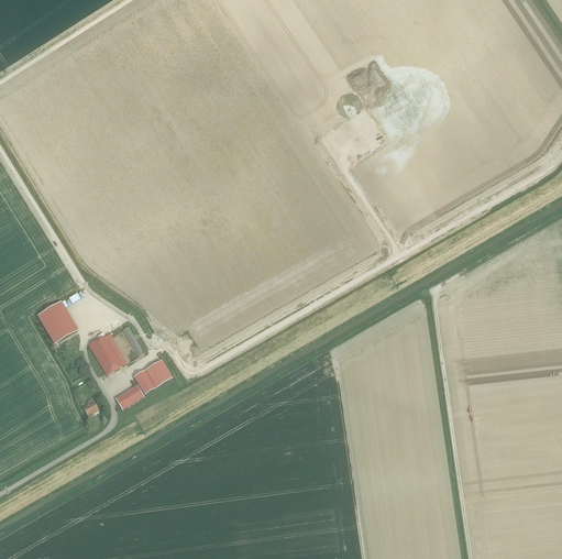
[(78,328),(61,299),(36,314),(54,342),(78,328)]
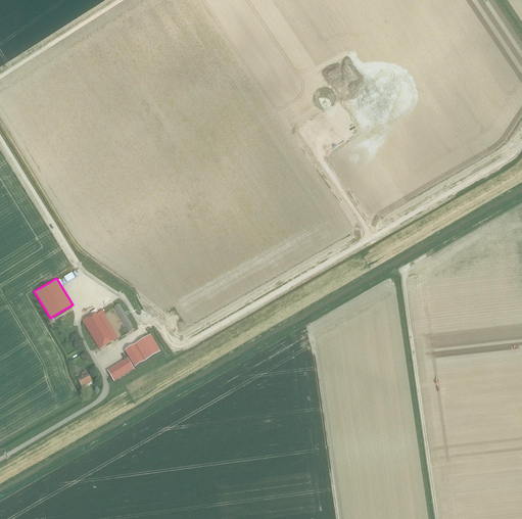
[(128,329),(133,325),(119,300),(113,304),(128,329)]
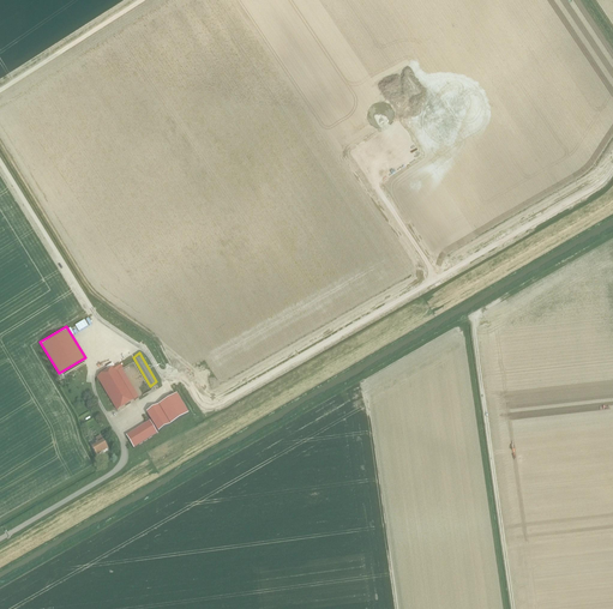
[(116,406),(133,396),(115,368),(121,365),(119,360),(96,373),(116,406)]
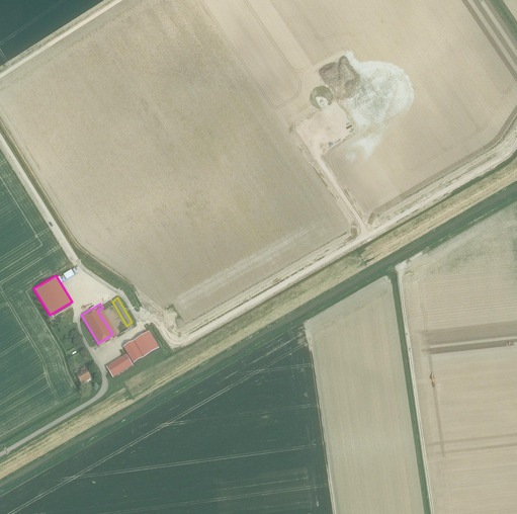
[(149,329),(133,339),(133,338),(122,344),(133,360),(158,345),(149,329)]
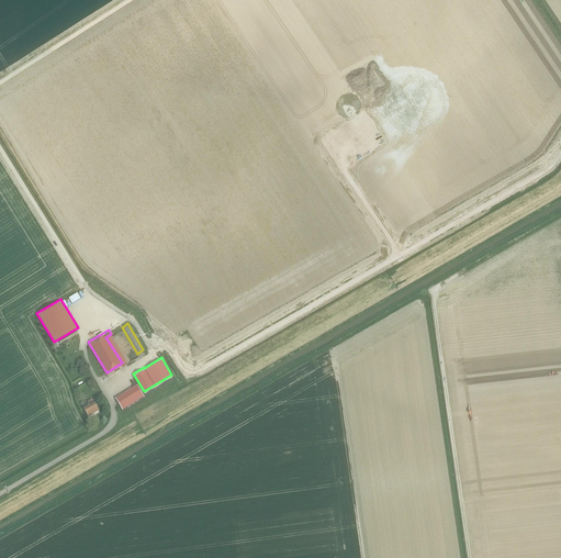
[(122,406),(143,393),(136,382),(114,395),(122,406)]
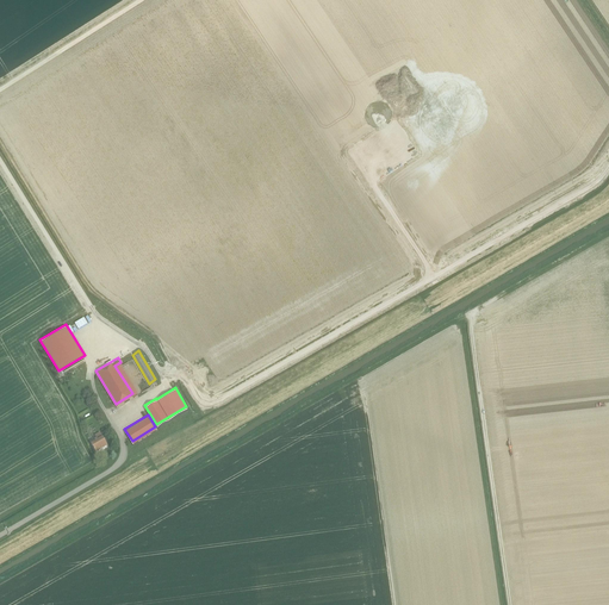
[(95,436),(89,438),(95,449),(106,442),(99,429),(93,432),(95,436)]
